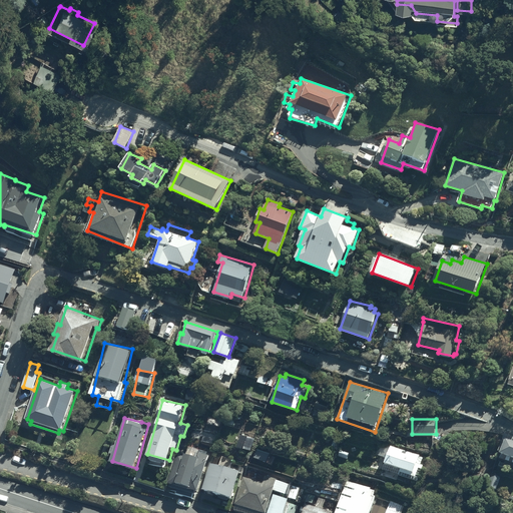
[(512,438),(507,436),(502,452),(503,452),(501,458),(512,462),(512,438)]
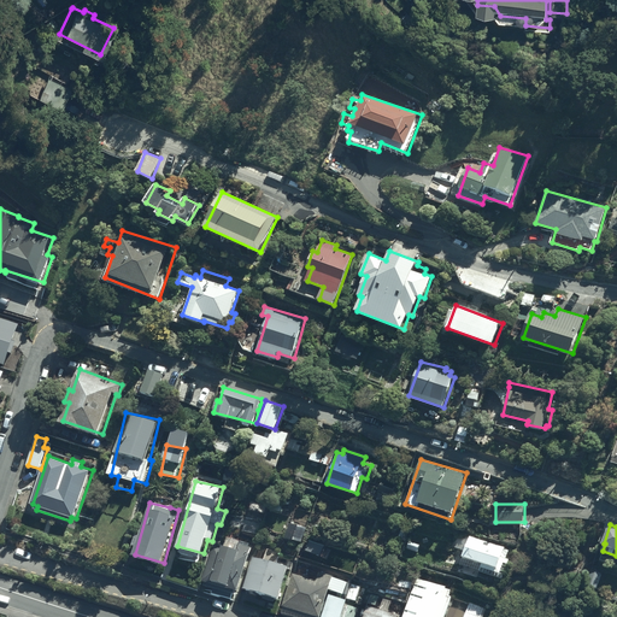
[(252,547),(218,535),(203,581),(239,592),(252,547)]
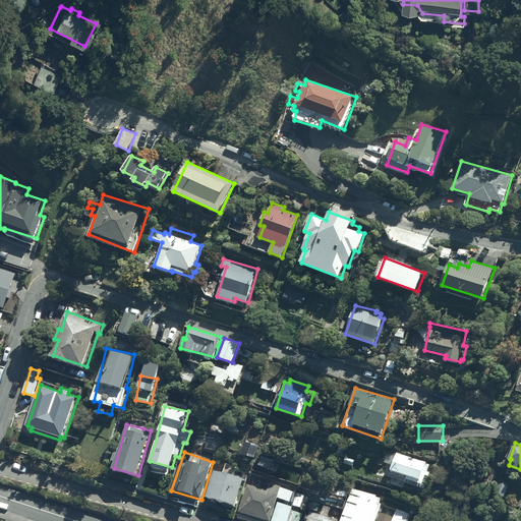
[(430,463),(396,453),(389,478),(426,489),(430,474),(428,473),(430,463)]
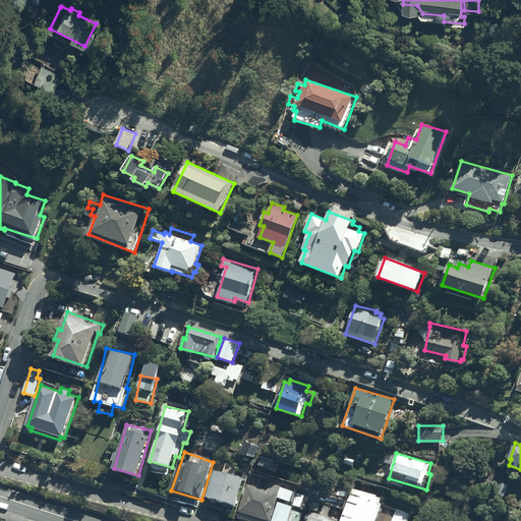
[(245,478),(214,470),(207,497),(238,505),(245,478)]
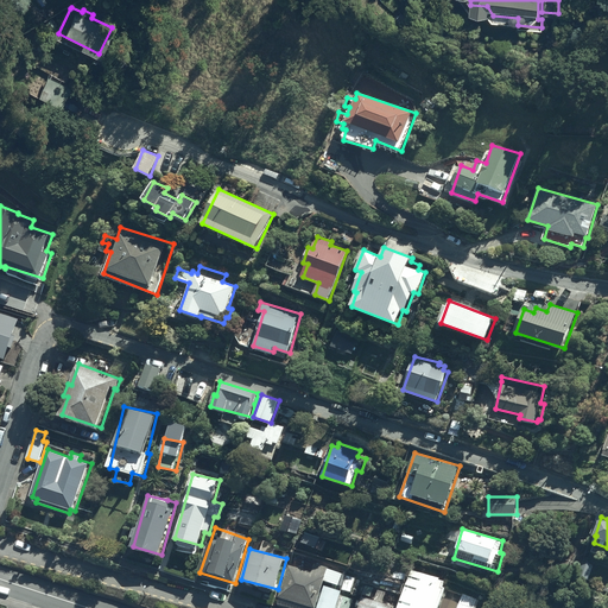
[(315,607),(316,607),(324,586),(325,581),(340,586),(343,571),(316,563),(312,572),(290,565),(279,599),(280,599),(279,603),(295,607),(315,607)]
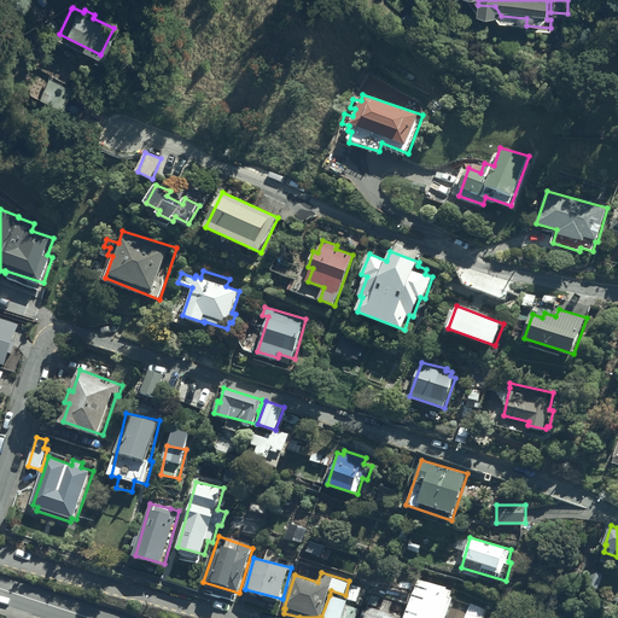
[(448,588),(418,578),(404,617),(444,617),(452,598),(450,598),(453,592),(448,590),(448,588)]
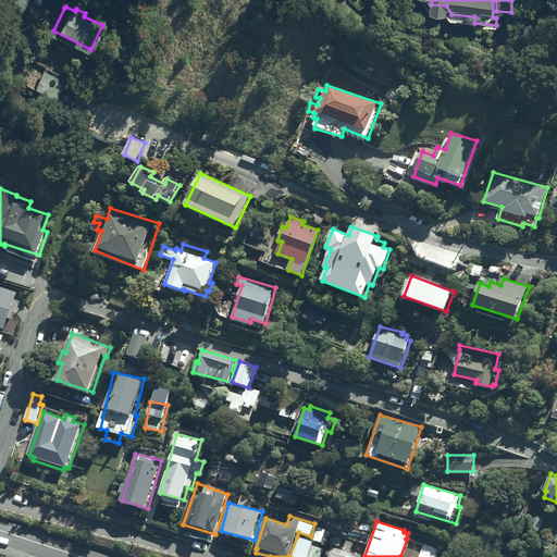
[(297,536),(289,556),(307,556),(313,542),(297,536)]
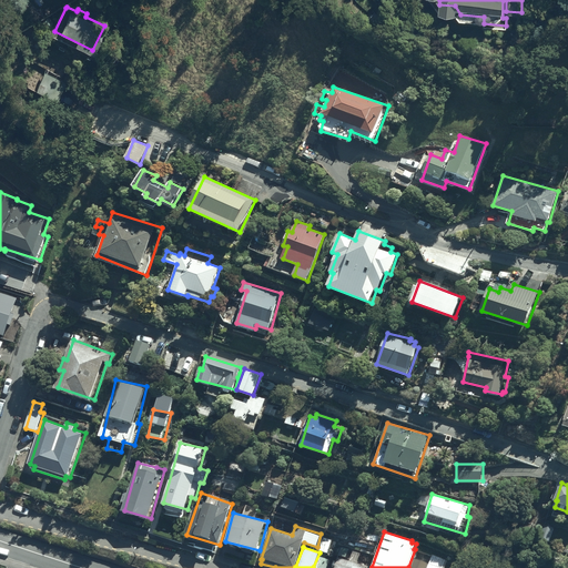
[(352,551),(350,560),(338,557),(336,566),(337,566),(335,567),(365,567),(366,566),(358,564),(361,555),(352,551)]
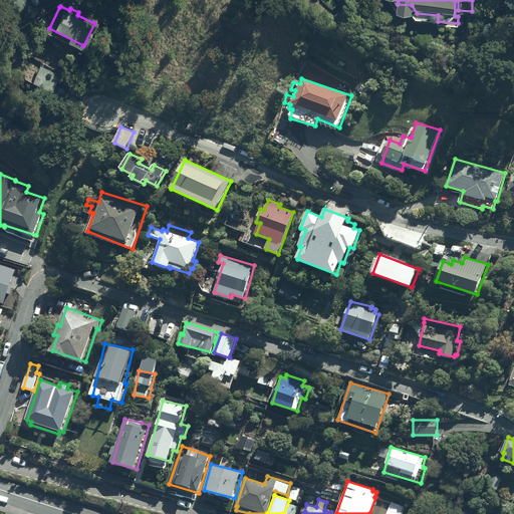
[(389,510),(375,506),(372,513),(403,513),(406,506),(392,502),(389,510)]
